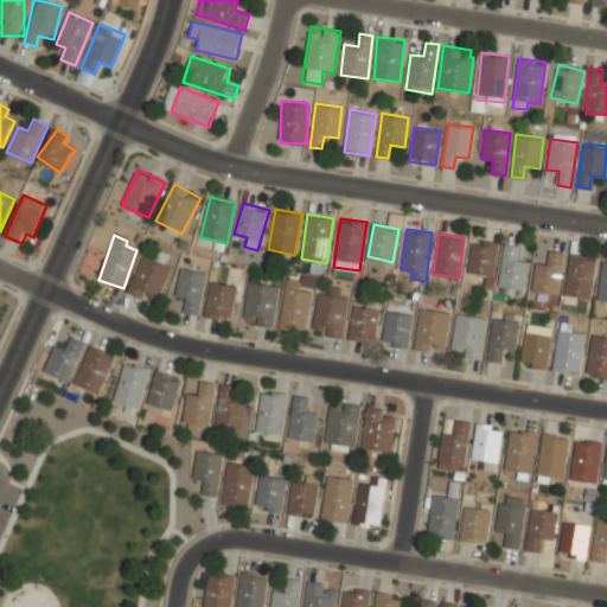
[(498,241),(471,238),(467,274),(493,276),(498,241)]
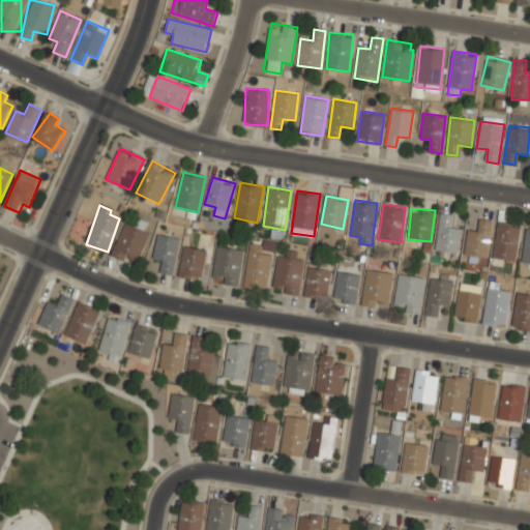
[(458,253),(462,225),(450,224),(452,212),(440,210),(435,249),(458,253)]
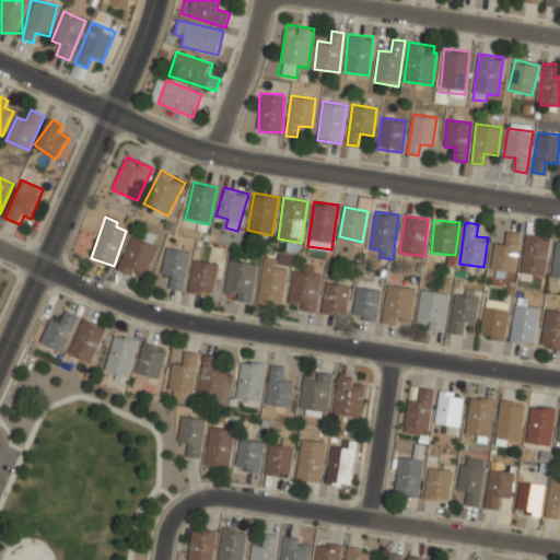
[(489,270),(513,275),(521,232),(509,230),(506,242),(494,240),(489,270)]
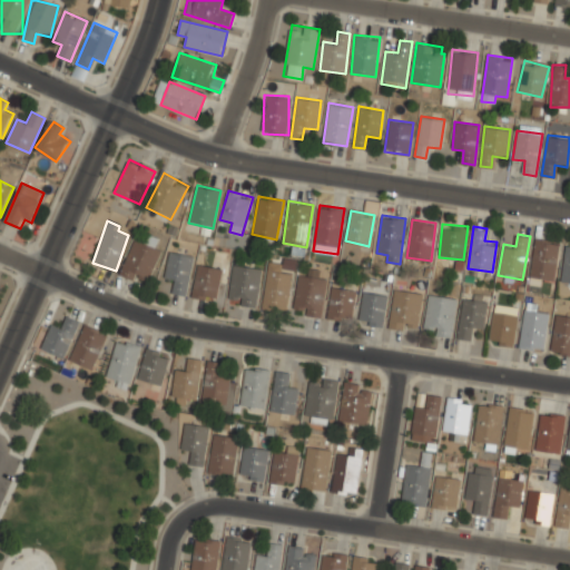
[(120,275),(147,285),(163,248),(135,237),(120,275)]
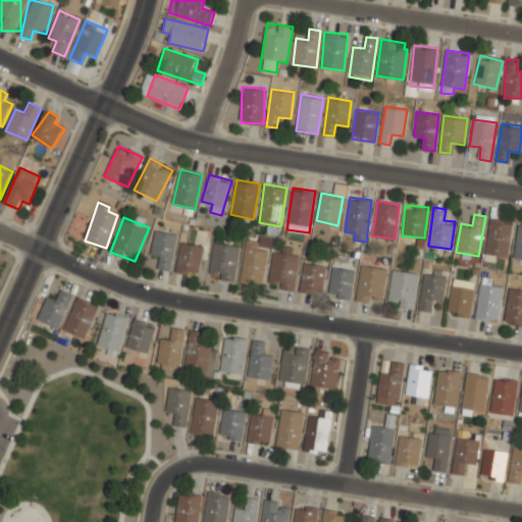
[(512,220),(489,217),(484,260),(492,261),(493,256),(507,258),(512,220)]
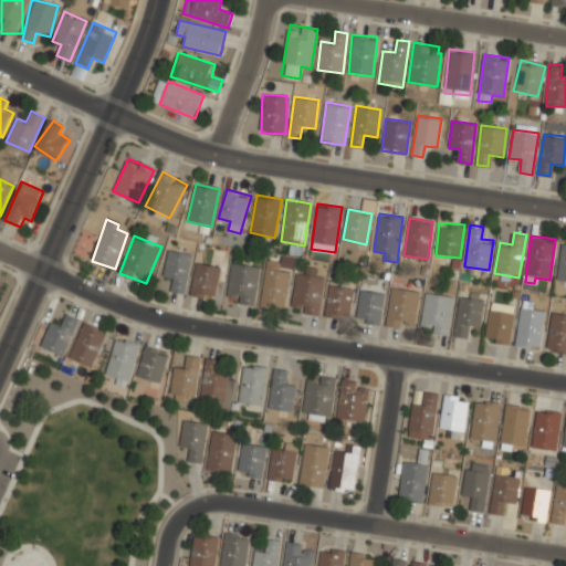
[(556,284),(565,285),(565,241),(562,241),(556,284)]
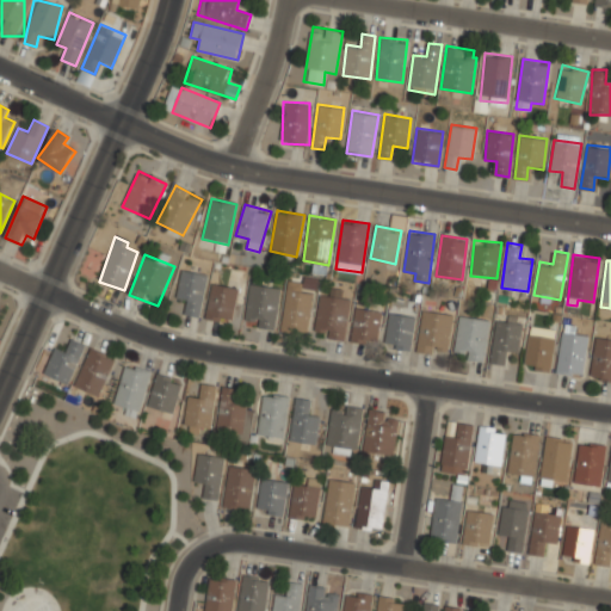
[(208,276),(181,270),(176,297),(187,300),(184,315),(198,318),(208,276)]
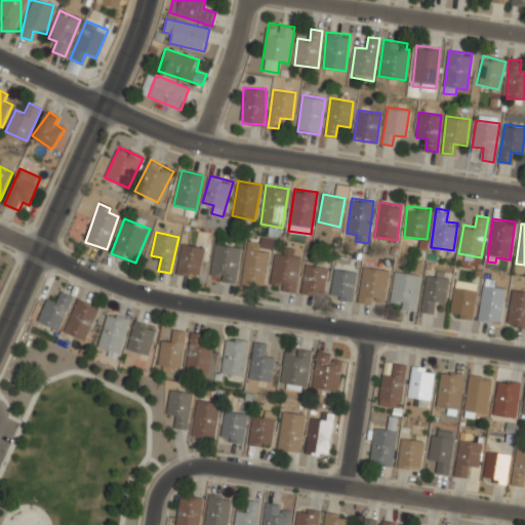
[(241,285),(264,288),(269,251),(259,250),(260,243),(247,242),(241,285)]
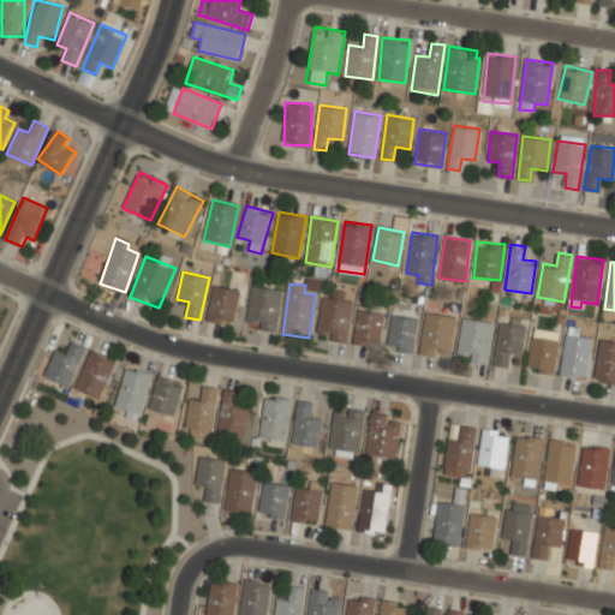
[(233,326),(239,288),(213,285),(207,321),(233,326)]
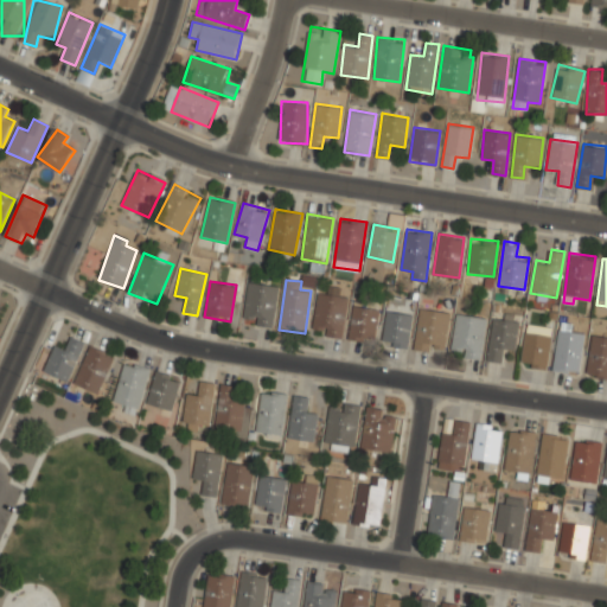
[(242,321),(272,327),(279,287),(249,281),(242,321)]
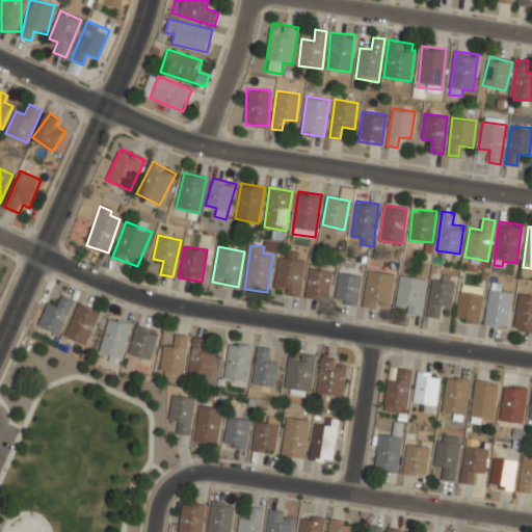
[(299,296),(304,261),(278,257),(272,292),(299,296)]
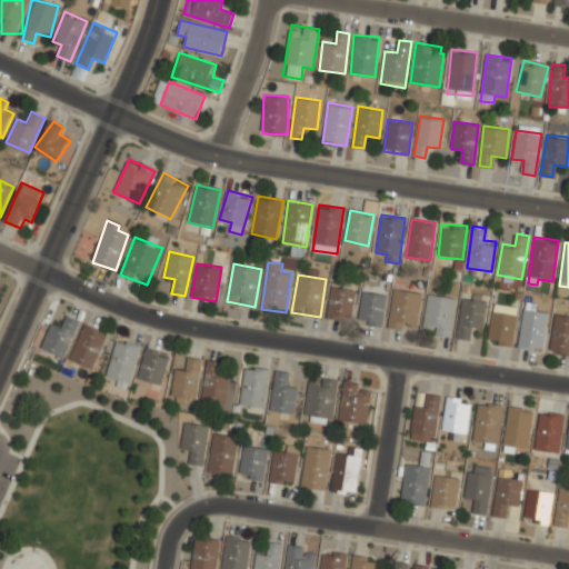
[(353,288),(329,288),(329,319),(353,319),(353,288)]
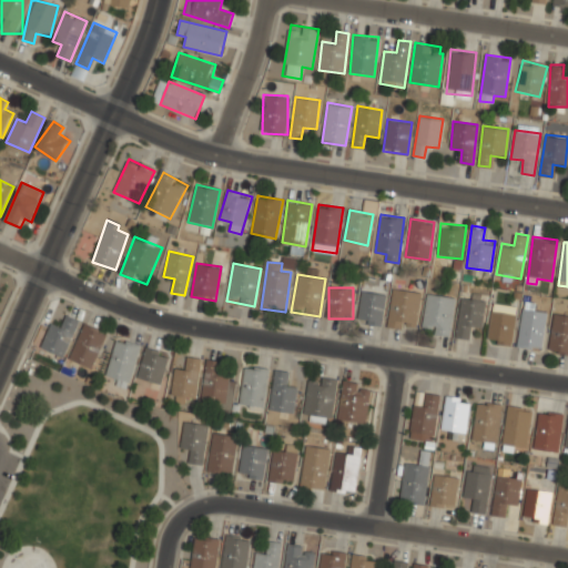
[(422,291),(393,287),(387,326),(416,330),(422,291)]
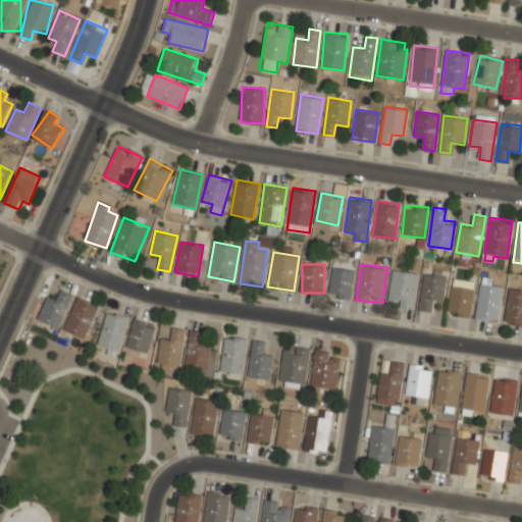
[(328,297),(352,299),(354,269),(331,266),(328,297)]
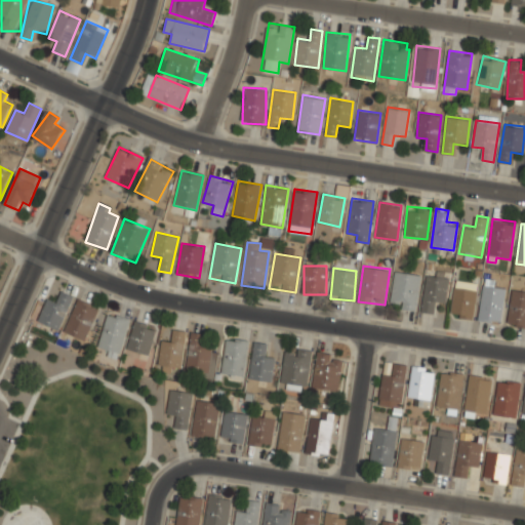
[(427,269),(420,312),(432,314),(433,304),(445,305),(449,272),(427,269)]
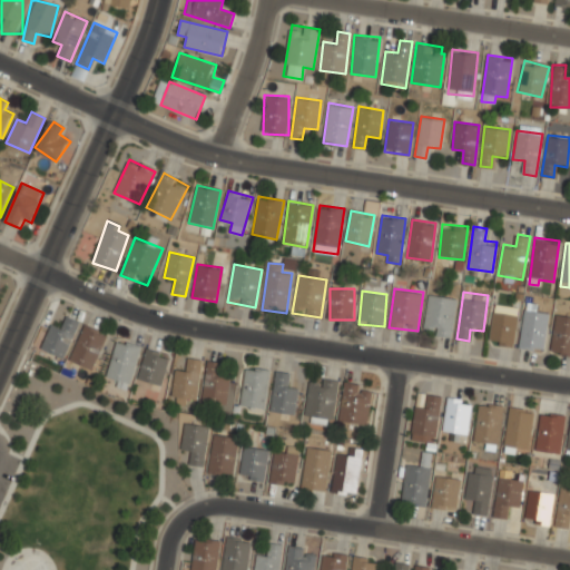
[(423,333),(452,337),(457,297),(428,293),(423,333)]
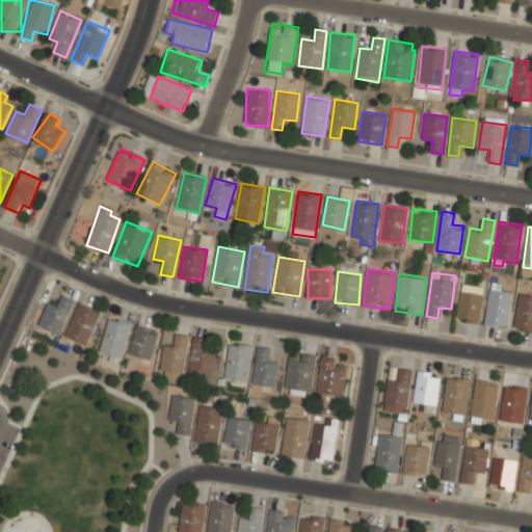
[(484,286),(461,283),(455,320),(479,323),(484,286)]
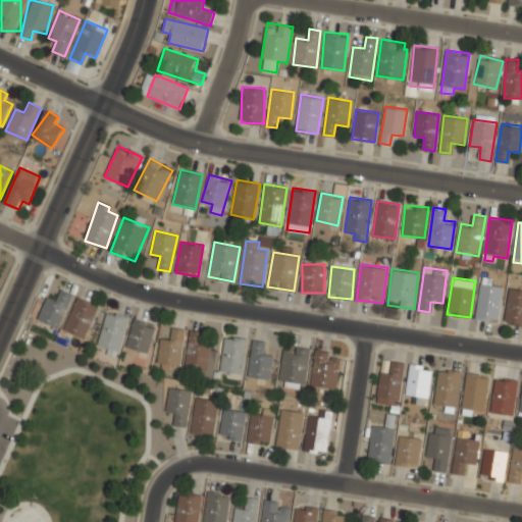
[(474,318),(497,322),(503,283),(480,280),(474,318)]
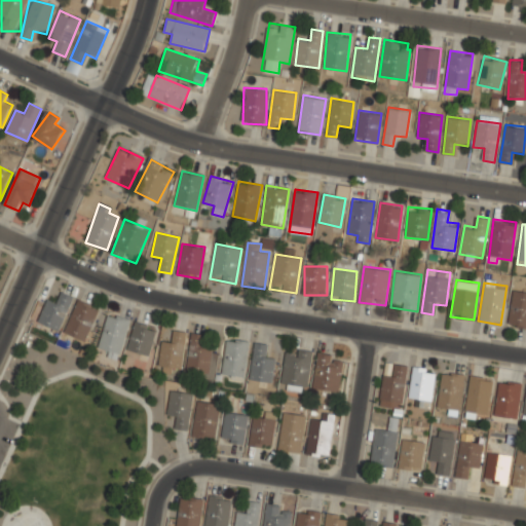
[(525,290),(513,289),(506,325),(525,328),(525,290)]
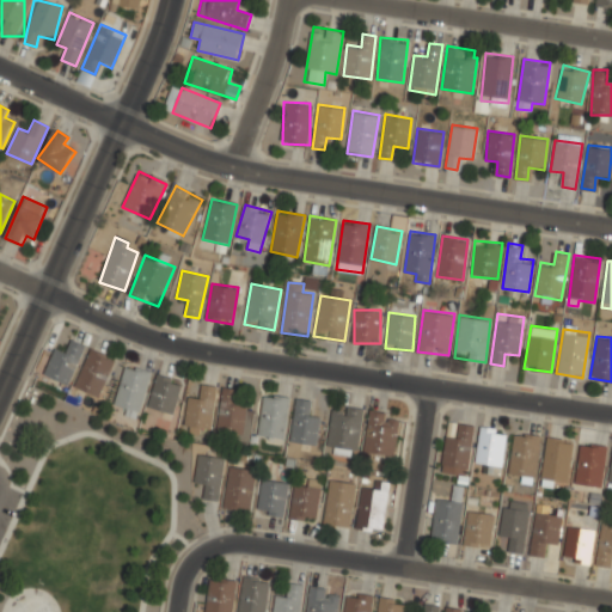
[(66,353),(54,348),(43,375),(69,386),(85,346),(71,340),(66,353)]
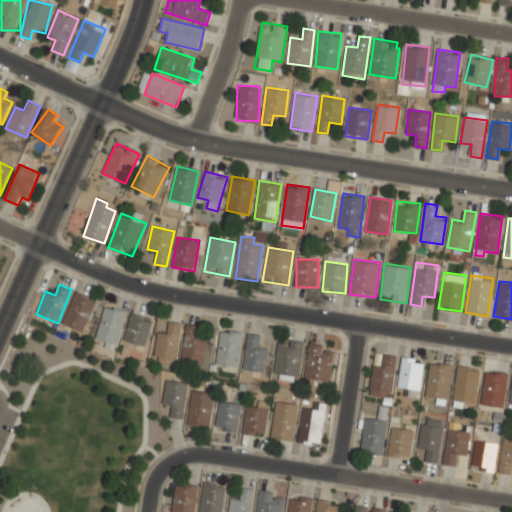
[(97,303),(77,293),(62,324),(82,334),(97,303)]
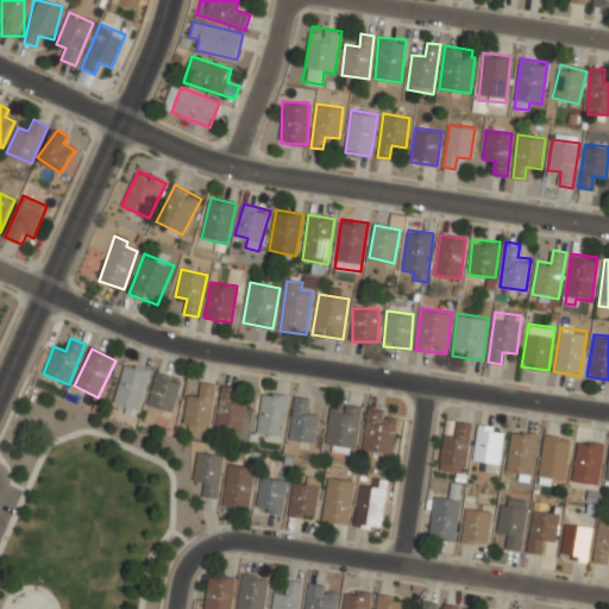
[(138,415),(150,371),(124,364),(112,408),(138,415)]
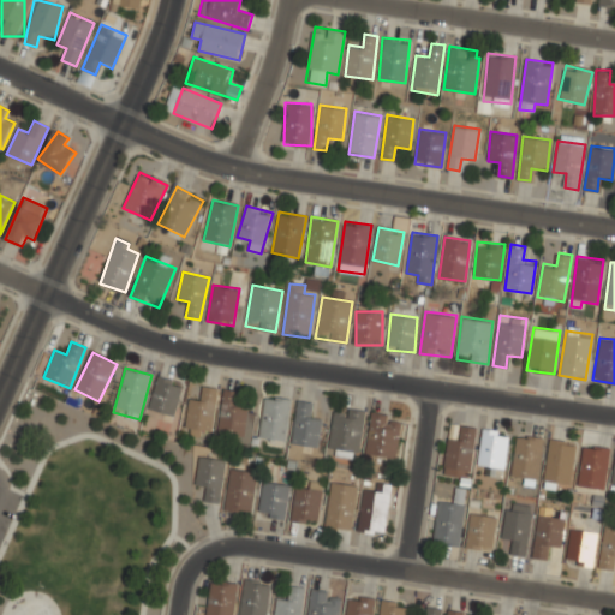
[(148,411),(174,418),(184,384),(157,377),(148,411)]
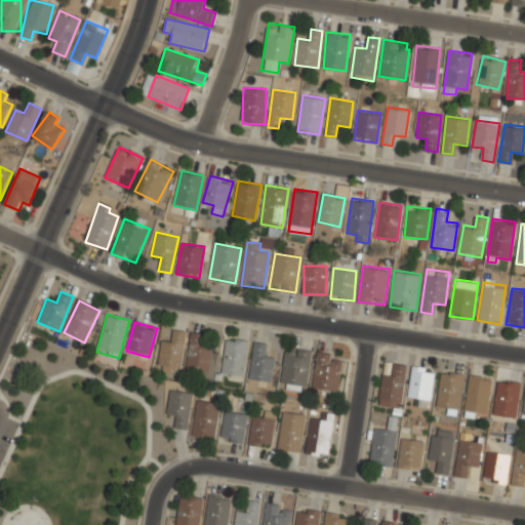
[(161,340),(157,369),(180,372),(186,331),(172,330),(171,341),(161,340)]
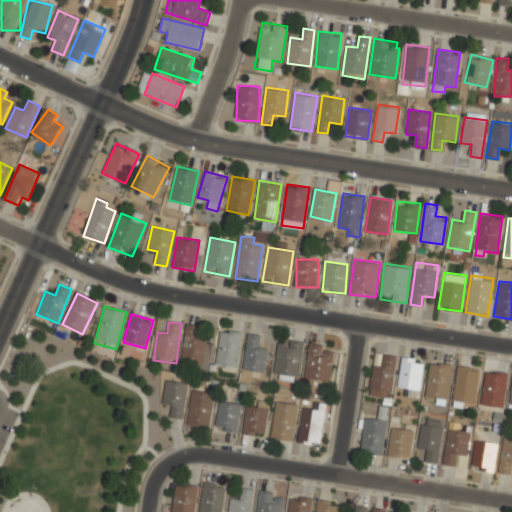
[(180,362),(203,366),(209,328),(186,324),(180,362)]
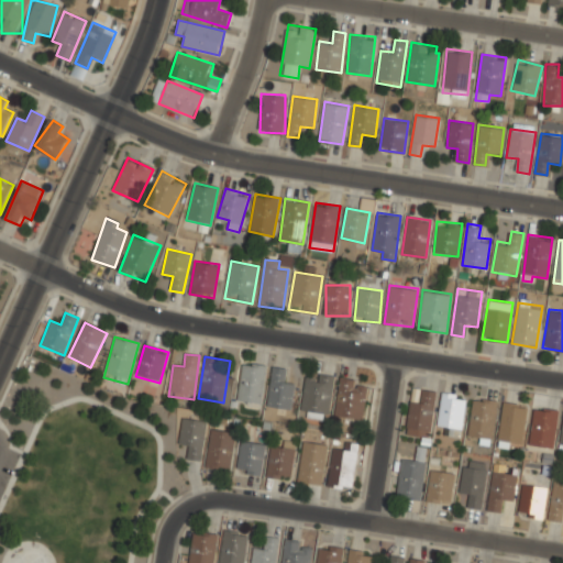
[(267,367),(243,363),(236,401),(261,405),(267,367)]
